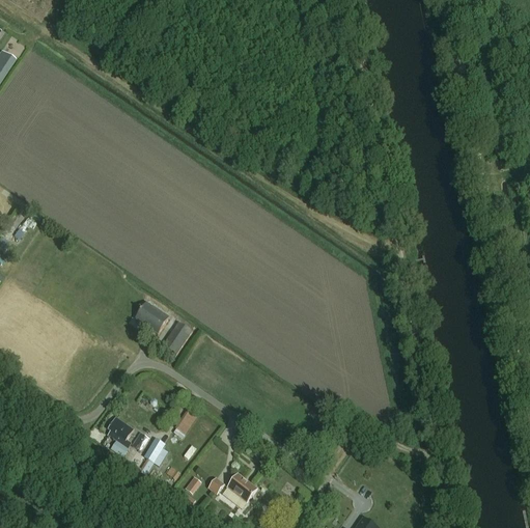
[(0,81),(15,59),(0,50),(0,81)]
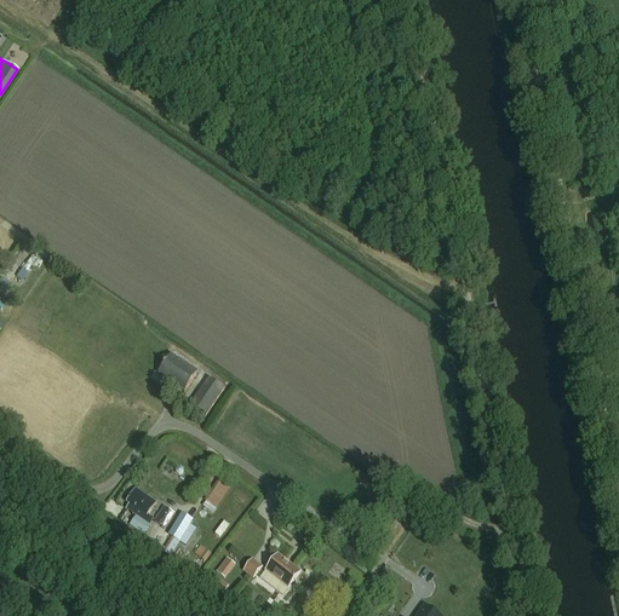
[(171,351),(158,370),(184,387),(191,378),(202,385),(189,406),(205,415),(224,386),(208,375),(208,376),(196,369),(196,368),(171,351)]
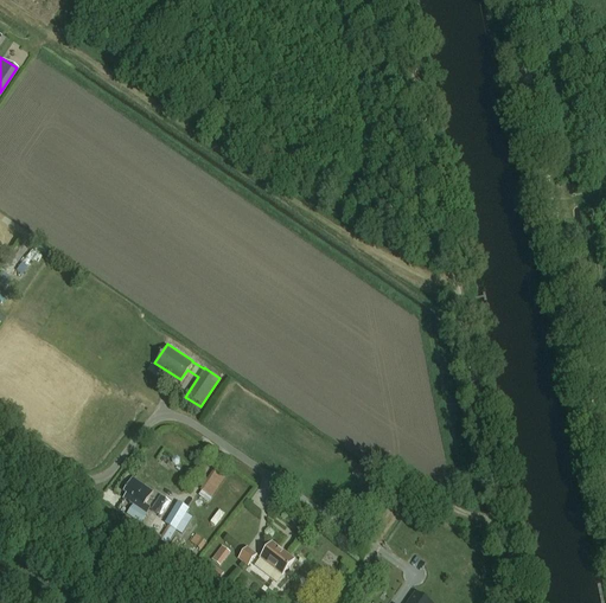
[(202,489),(214,495),(227,472),(215,466),(202,489)]
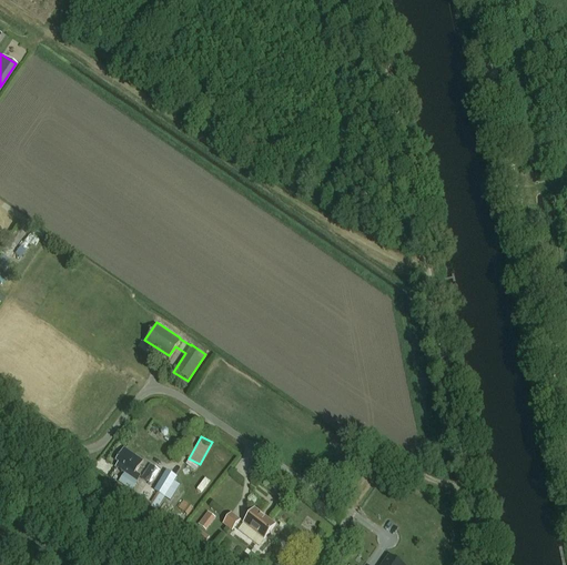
[(124,446),(115,457),(119,460),(115,464),(137,478),(141,473),(135,470),(142,458),(124,446)]
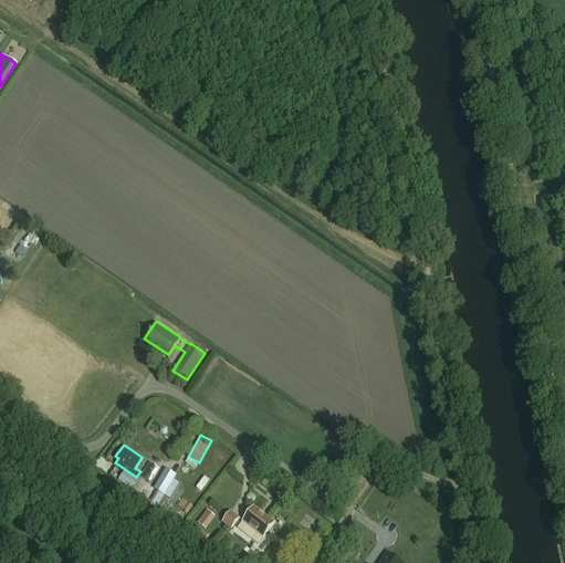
[(158,467),(150,461),(142,475),(149,480),(158,467)]
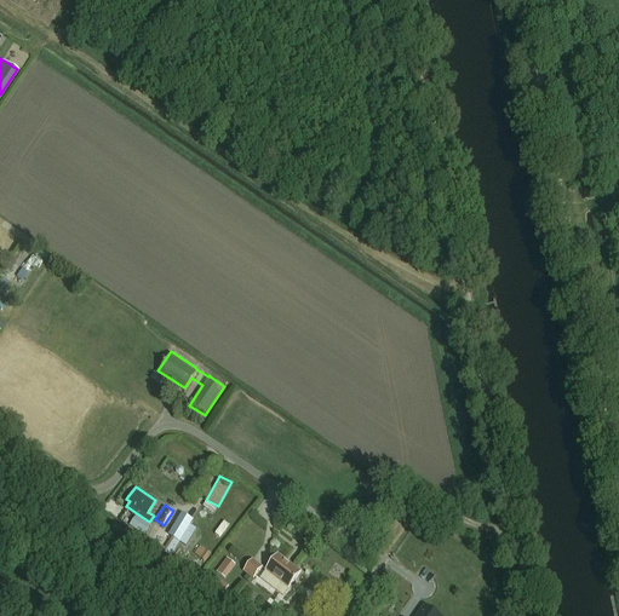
[(227,518),(218,531),(222,534),(231,520),(227,518)]
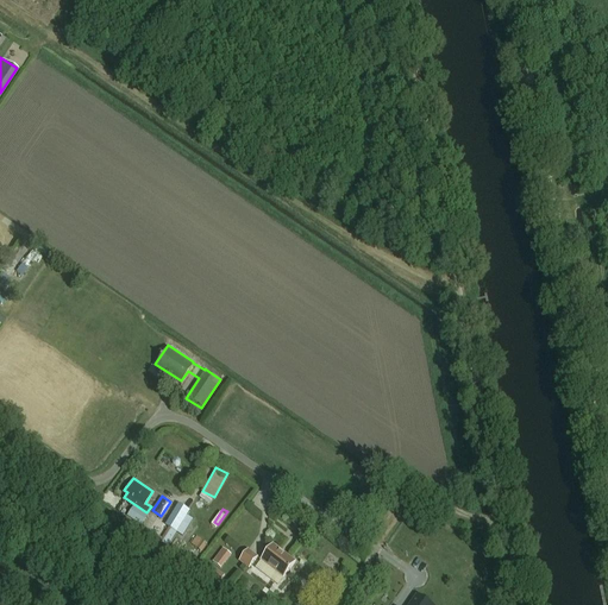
[(193,540),(202,547),(207,540),(198,533),(193,540)]
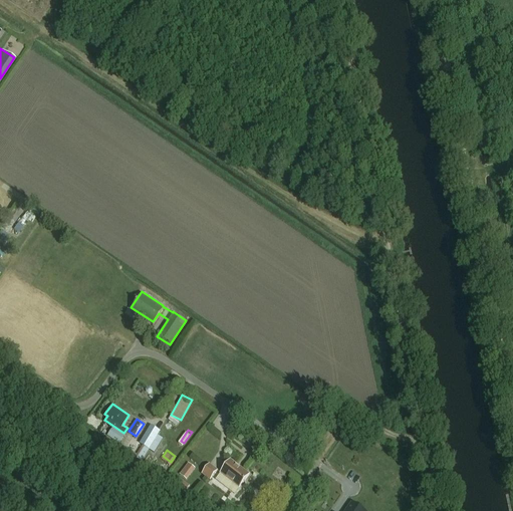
[(230,457),(220,471),(239,485),(249,472),(230,457)]
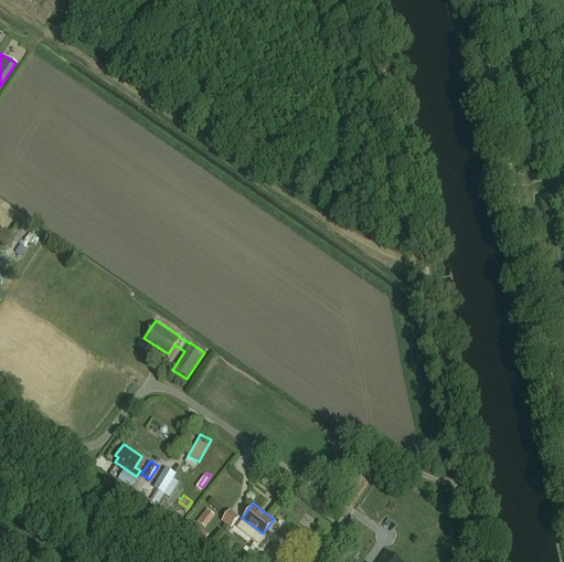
[(208,507),(198,519),(205,526),(215,513),(208,507)]
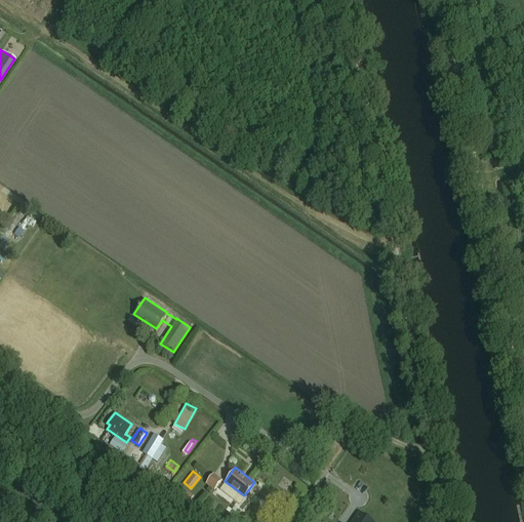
[(223,479),(214,472),(206,482),(215,489),(223,479)]
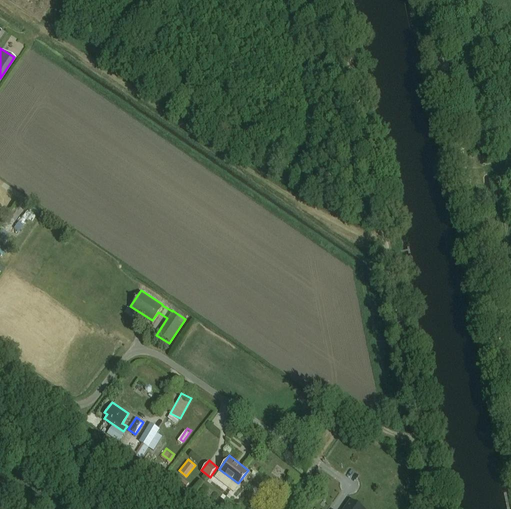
[(189,482),(179,475),(174,481),(184,488),(189,482)]
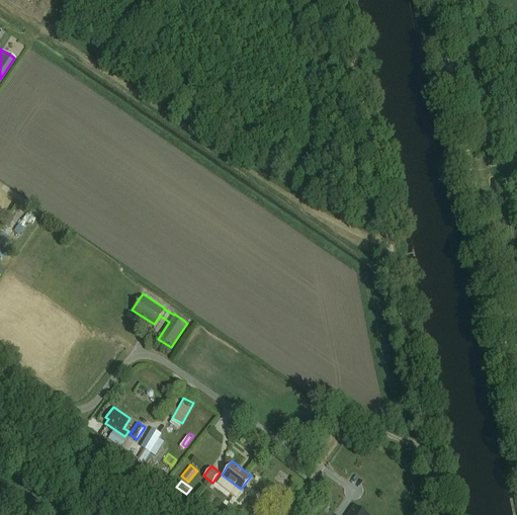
[(347,514),(372,514),(355,503),(347,514)]
